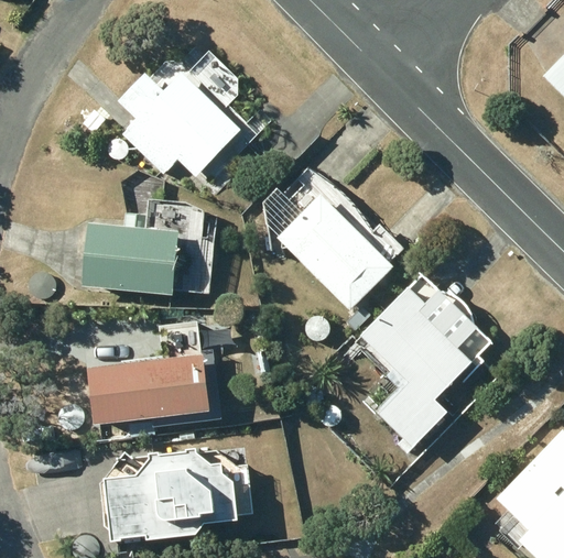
[(563,99),(563,53),(541,77),(563,99)]
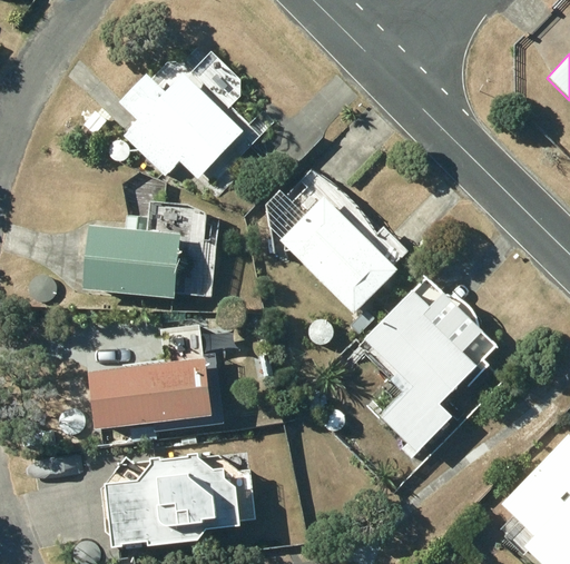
[(138,124),(124,138),(164,179),(179,164),(194,179),(241,132),(184,75),(165,92),(146,75),(117,102),(138,124)]
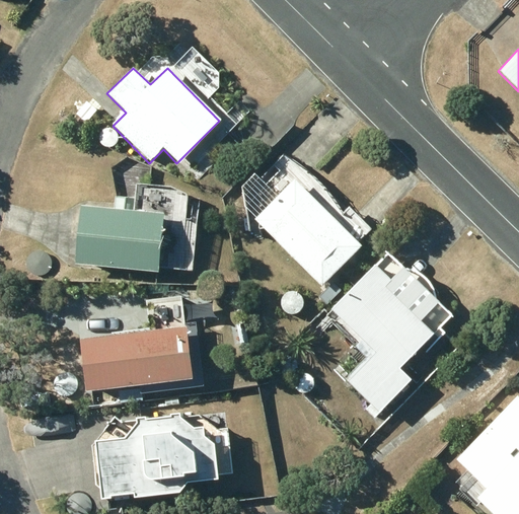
[(293,178),(252,220),(321,287),(362,245),(293,178)]
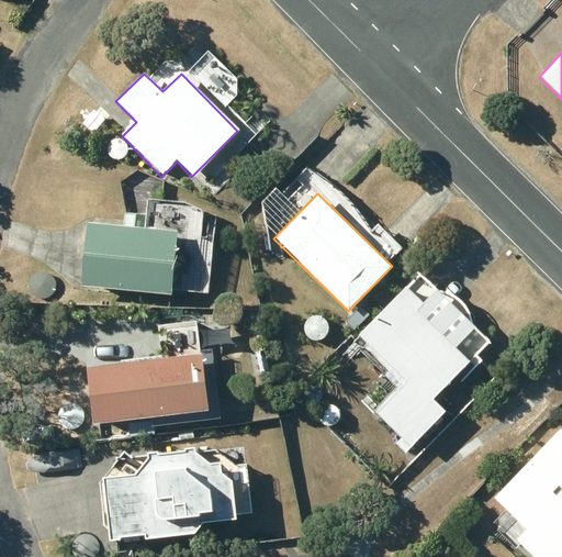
[(81,286),(171,294),(178,230),(173,230),(175,221),(168,216),(160,220),(159,227),(145,226),(146,218),(124,215),(124,224),(87,221),(81,286)]
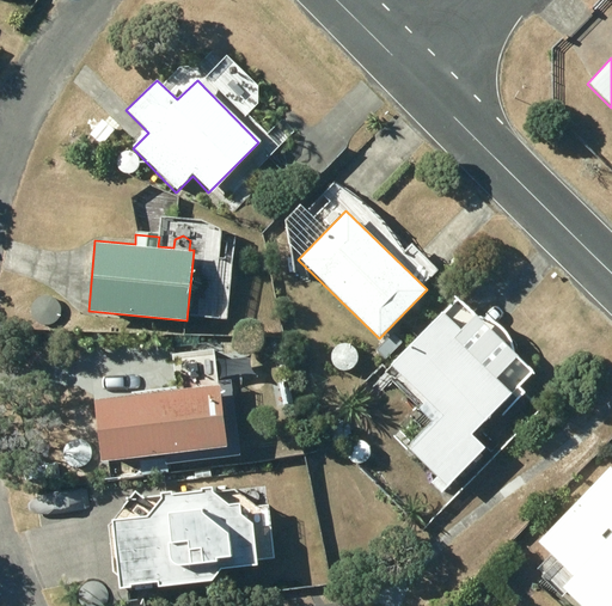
[(436,424),(411,450),(448,487),(487,448),(470,433),(509,393),(453,337),(460,330),(442,312),(391,363),(427,401),(420,408),(436,424)]
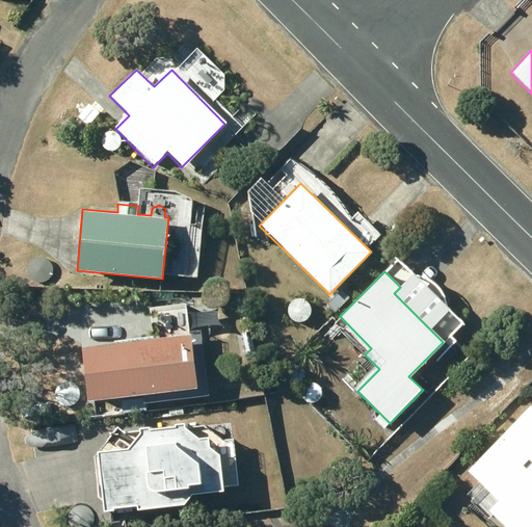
[(185,305),(150,309),(153,337),(81,346),(88,400),(143,394),(144,403),(208,395),(200,332),(189,333),(185,305)]
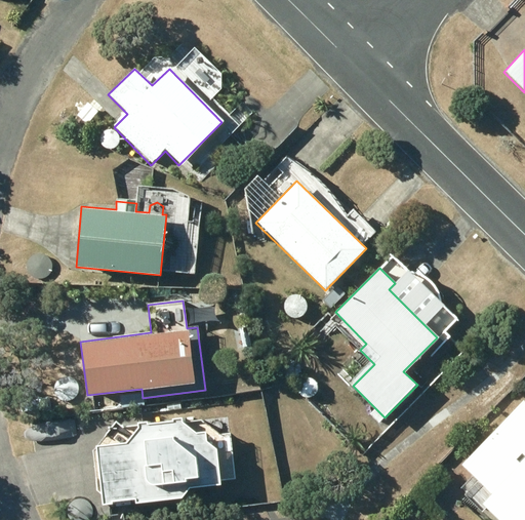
[(238,330),(242,349),(250,347),(246,328),(238,330)]
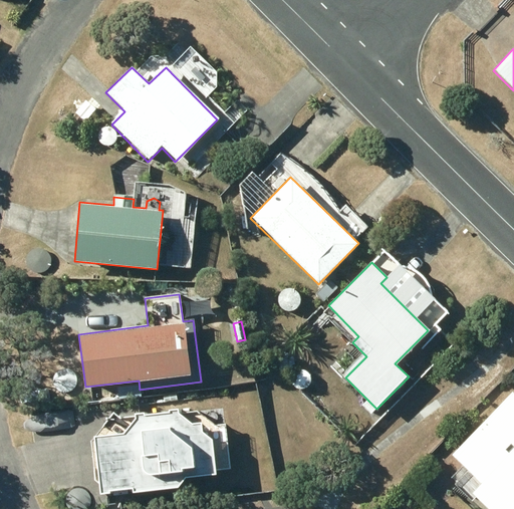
[(452,455),(482,483),(471,494),(486,508),(513,508),(513,394),(511,392),(452,455)]
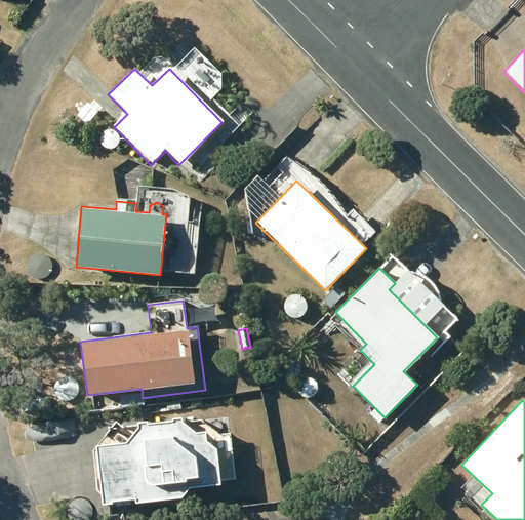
[(96,445),(103,504),(113,503),(113,501),(135,498),(135,502),(180,497),(190,486),(220,483),(217,448),(206,439),(205,431),(196,431),(183,420),(183,416),(172,417),(172,420),(148,423),(148,420),(137,421),(138,427),(125,443),(96,445)]
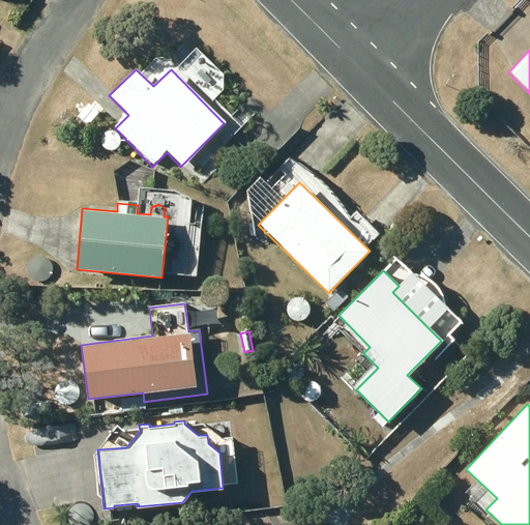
[(452,460),(440,471),(446,478),(459,466),(452,460)]
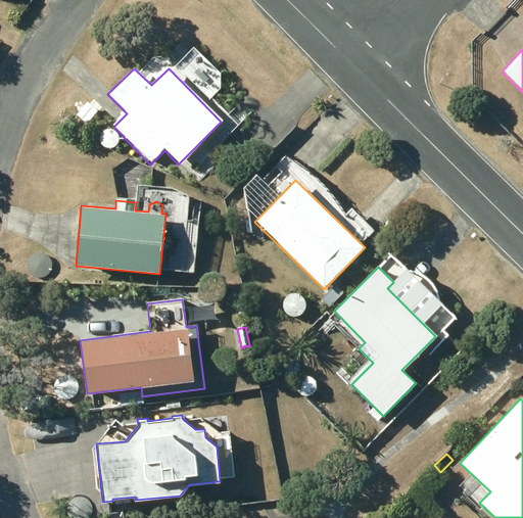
[(266,469),(269,485),(277,484),(275,468),(266,469)]
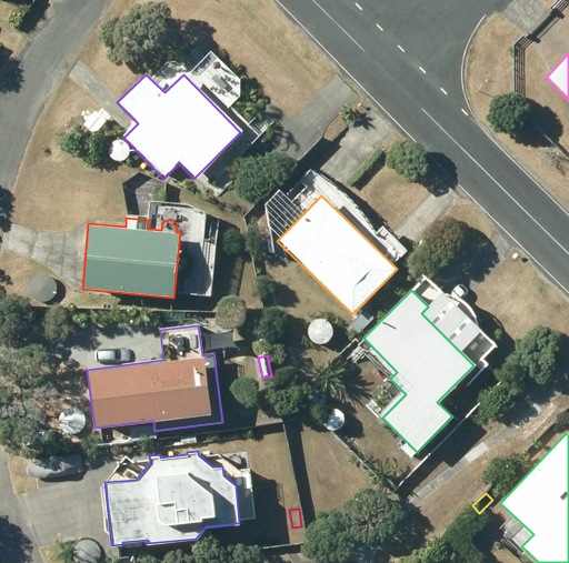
[(461,525),(472,535),(483,523),(472,513),(461,525)]
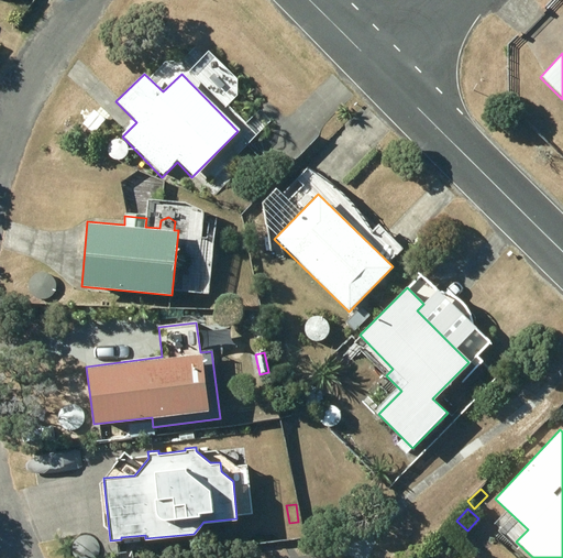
[(451,525),(441,535),(450,544),(459,534),(451,525)]
